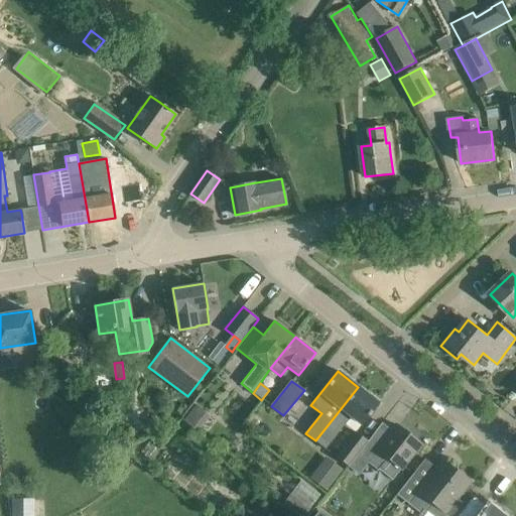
[(362,425),(366,418),(379,403),(358,387),(315,440),(335,456),(344,444),(335,437),(350,416),(362,425)]
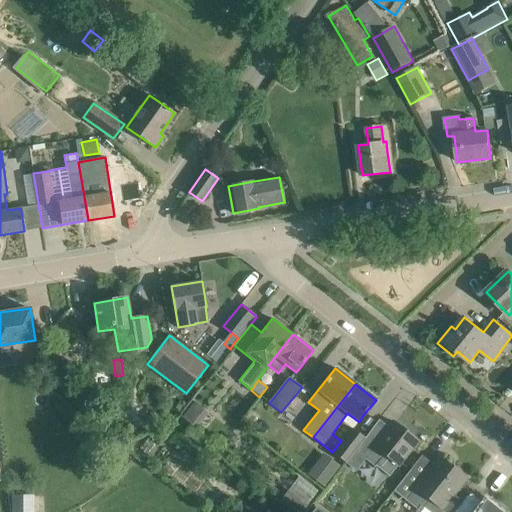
[(397,466),(405,456),(417,440),(393,421),(378,440),(369,433),(365,437),(345,463),(356,471),(363,462),(373,470),(376,466),(384,455),(397,466)]
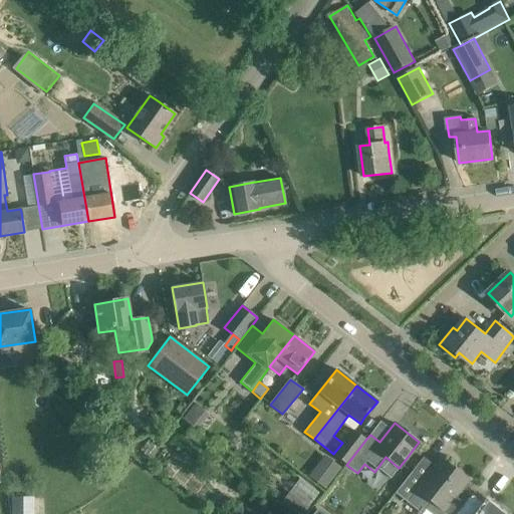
[(346,465),(366,439),(354,430),(335,456),(346,465)]
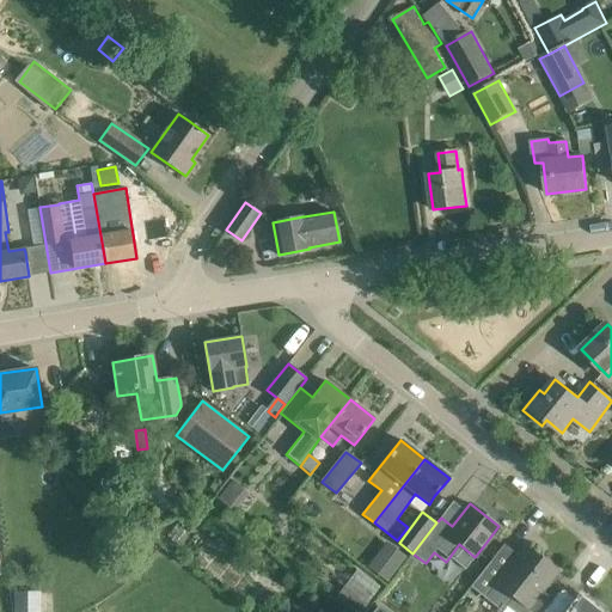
[(407,557),(386,542),(367,567),(387,582),(407,557)]
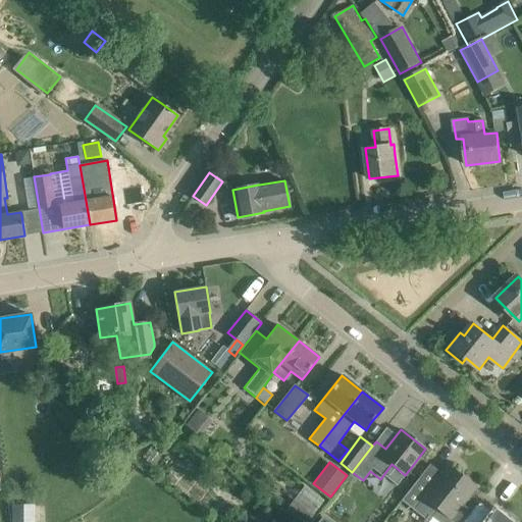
[(430,488),(418,478),(401,501),(427,521),(456,521),(468,509),(461,504),(474,487),(448,466),(430,488)]
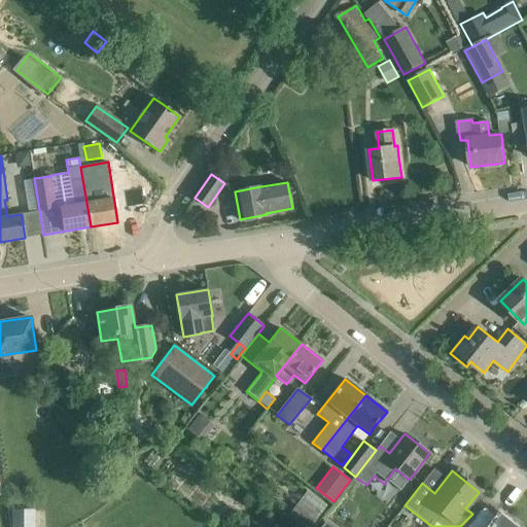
[(310,526),(317,519),(297,503),(288,515),(304,526),(310,526)]
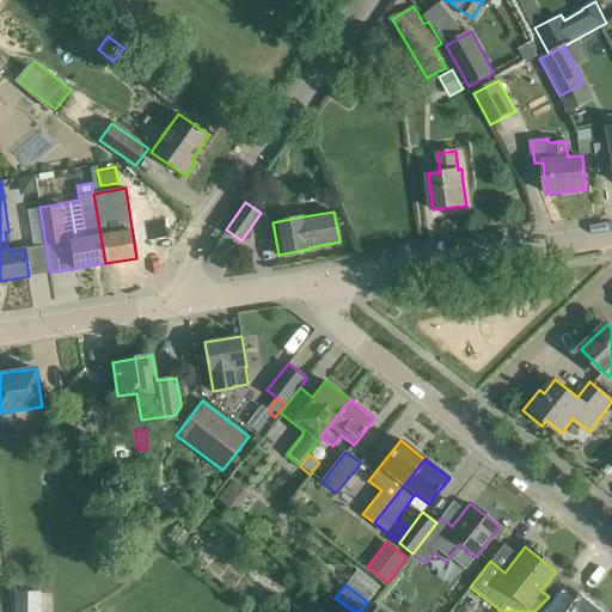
[(562,588),(542,611),(599,611),(582,598),(579,603),(562,588)]
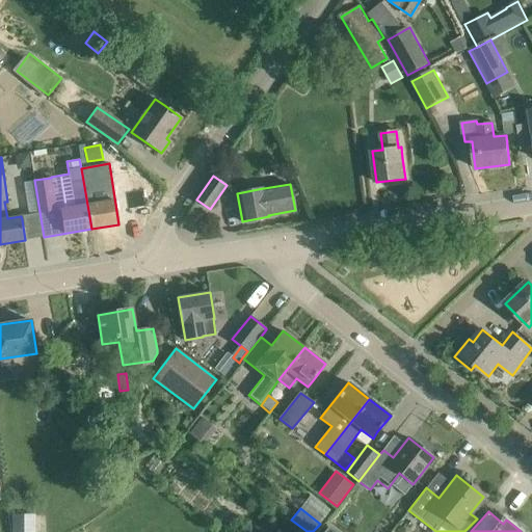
[(12,531),(36,531),(36,513),(12,513),(12,531)]
